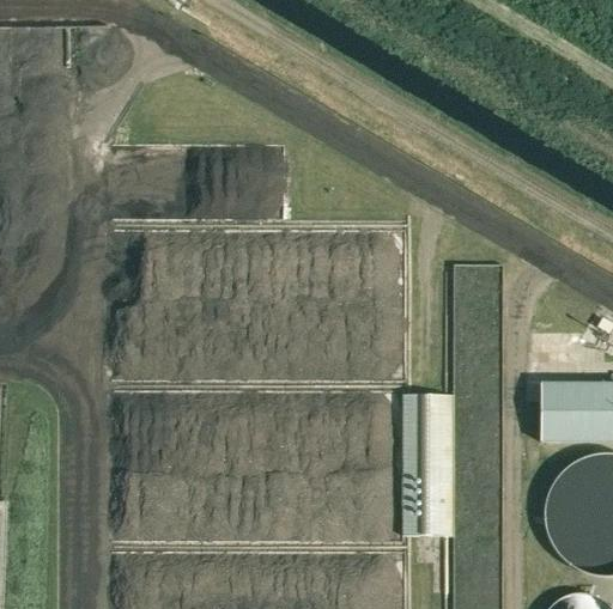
[(575,365),(575,352),(545,351),(544,364),(575,365)]
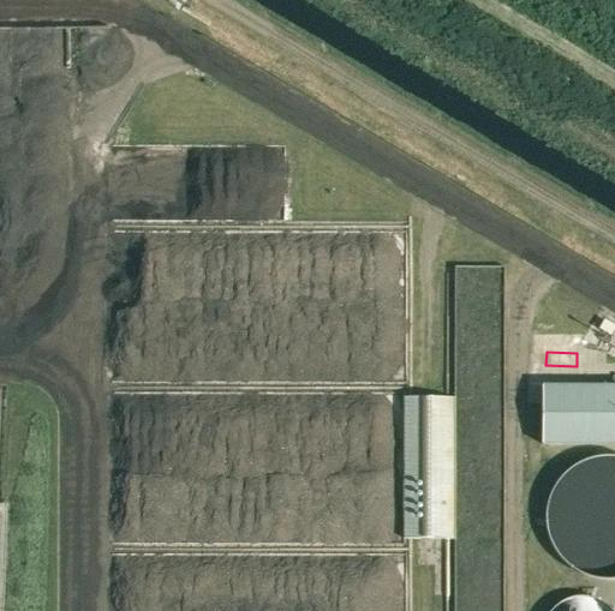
[(614,439),(614,383),(541,383),(541,441),(614,439)]
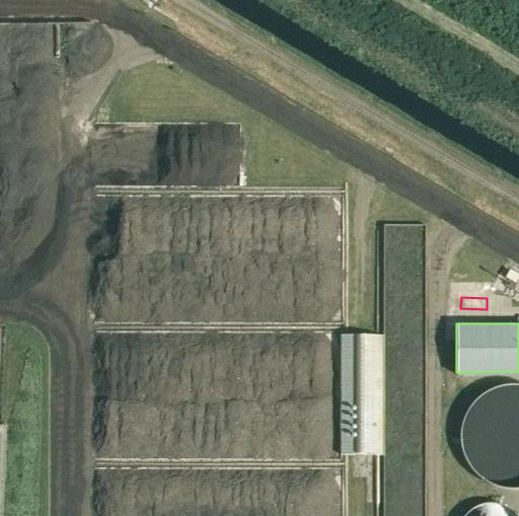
[(341,452),(382,452),(382,334),(342,334),(341,452)]
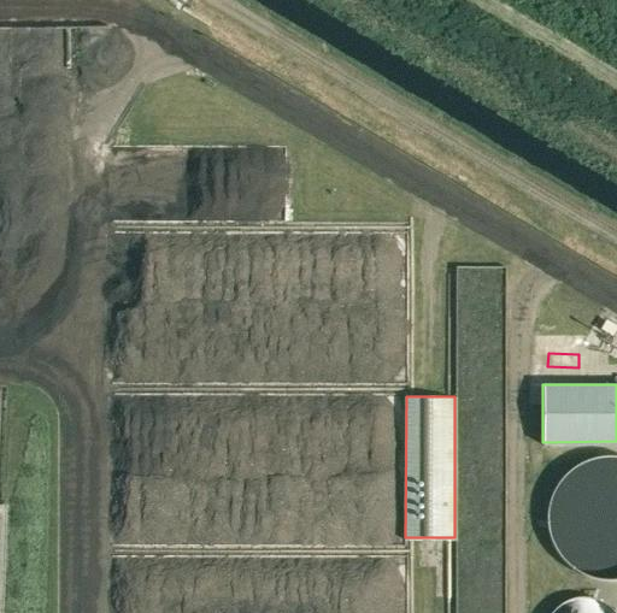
[(547,505),(546,516),(547,528),(550,538),(556,548),(562,558),(571,566),(581,572),(592,576),(603,578),(615,578),(616,577),(616,453),(615,453),(603,453),(592,455),(581,460),(571,466),(562,473),(556,483),(550,493),(547,505)]
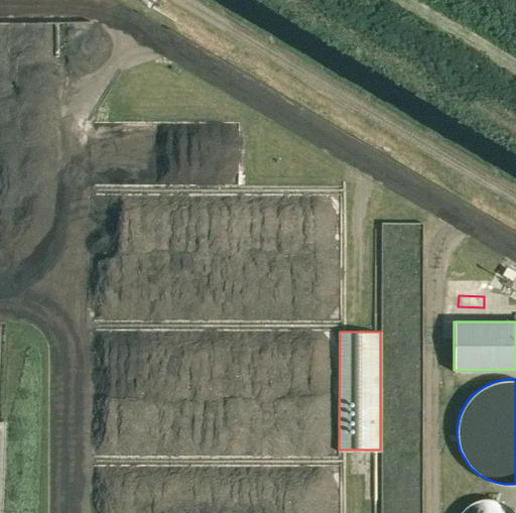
[(507,504),(501,501),(494,498),(487,498),(480,499),(473,501),(467,505),(465,506),(462,510),(459,512),(515,512),(513,509),(507,504)]
